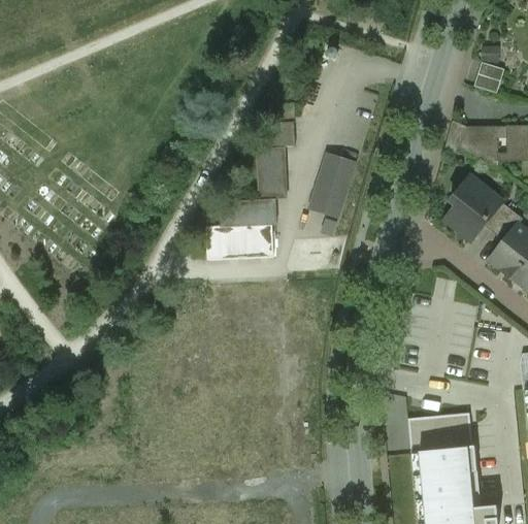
[(485,42),(483,58),(500,60),(502,44),(485,42)]
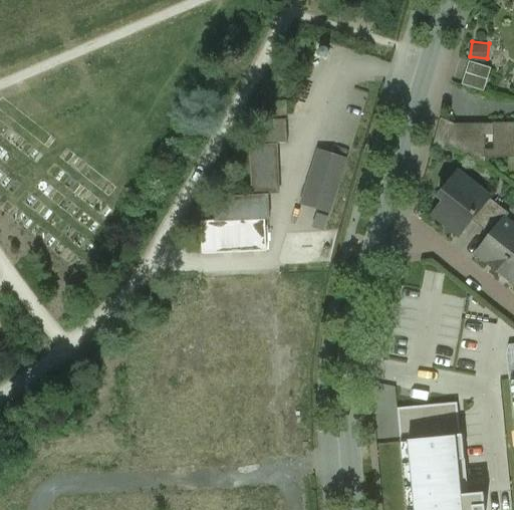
[(491,66),(469,59),(462,82),(484,89),(491,66)]
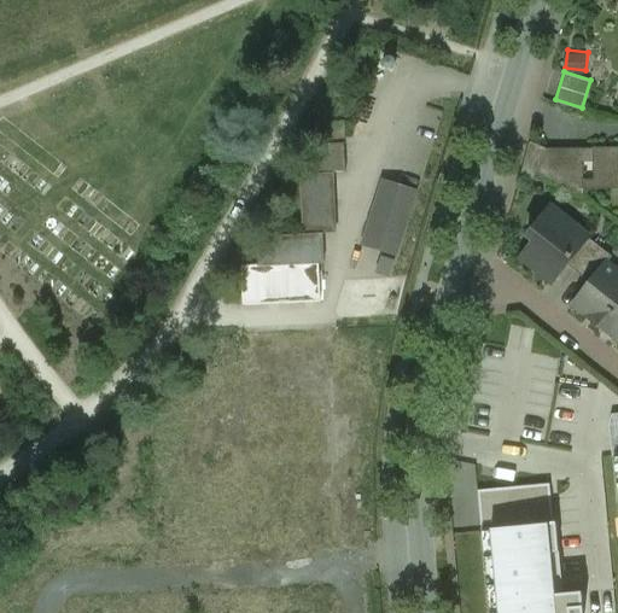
[(347,163),(345,139),(315,140),(318,165),(347,163)]
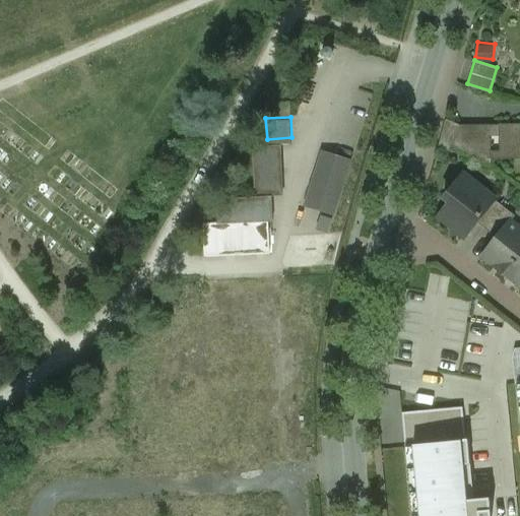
[(460,123),(446,117),(438,145),(449,149),(451,144),(460,123)]
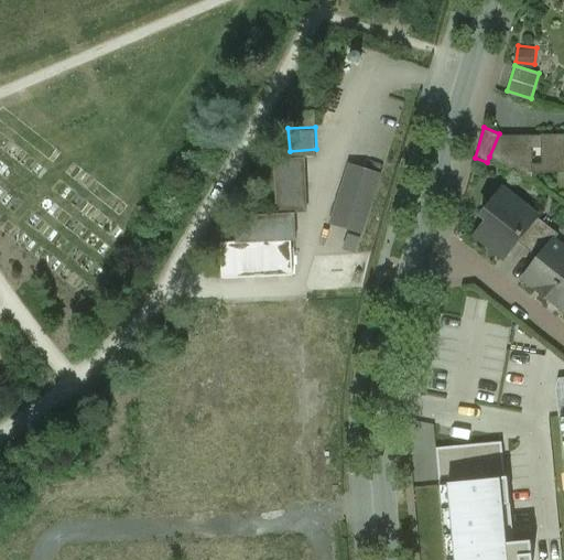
[(563,132),(532,133),(532,147),(563,146),(563,132)]
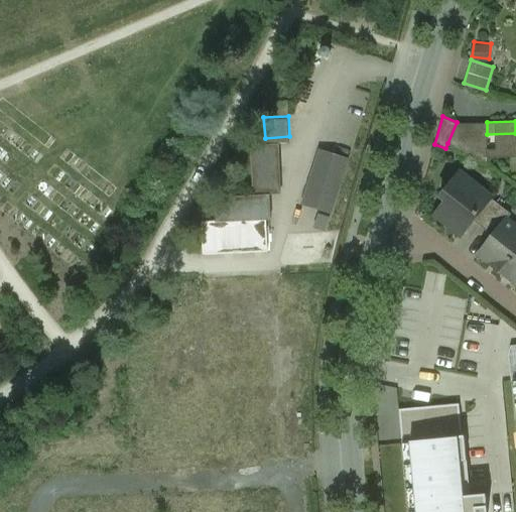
[(487,122),(457,122),(447,143),(488,161),(487,134),(487,122)]
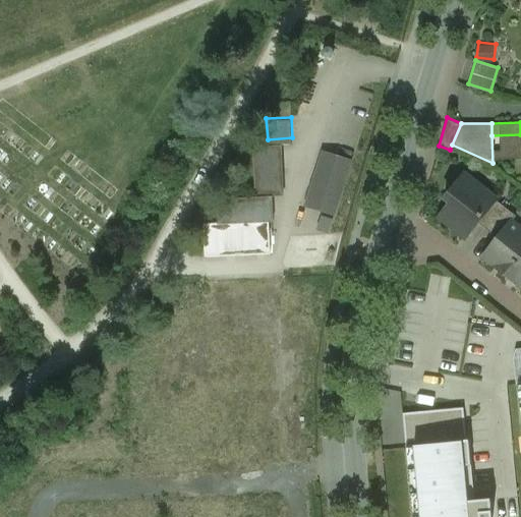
[(281,140),(254,142),(256,192),(283,191),(281,140)]
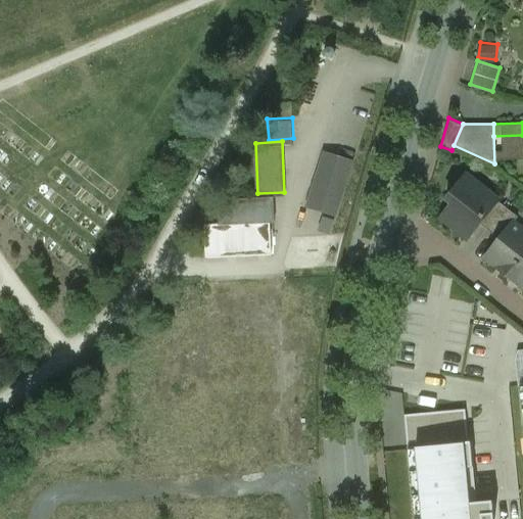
[(335,216),(353,159),(324,150),(306,206),(335,216)]
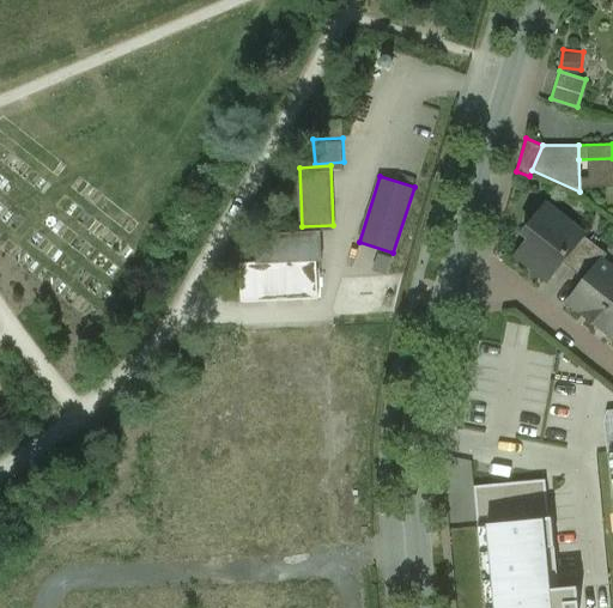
[(584,232),(546,202),(523,231),(529,236),(516,253),(530,263),(532,275),(542,274),(547,278),(562,260),(583,233),(584,232)]
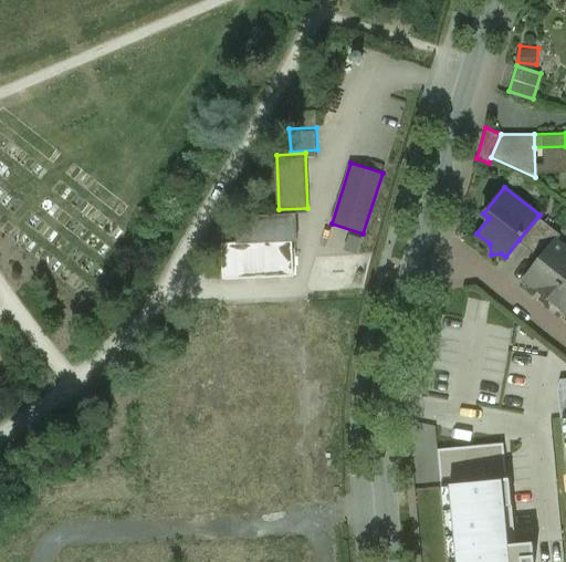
[(295,211),(238,215),(239,241),(297,238),(295,211)]
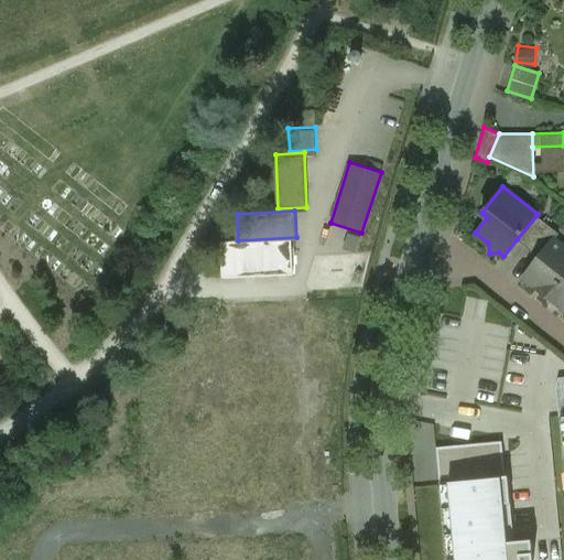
[(537,215),(517,239),(528,248),(546,223),(537,215)]
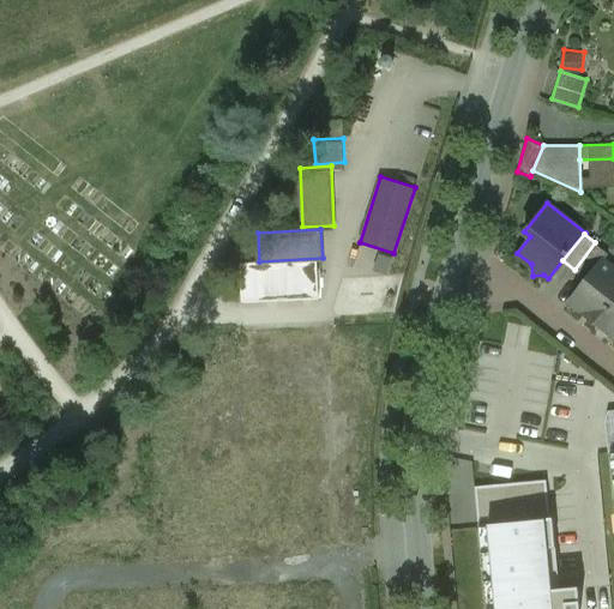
[(595,242),(575,270),(585,278),(602,258),(603,259),(608,253),(595,242)]
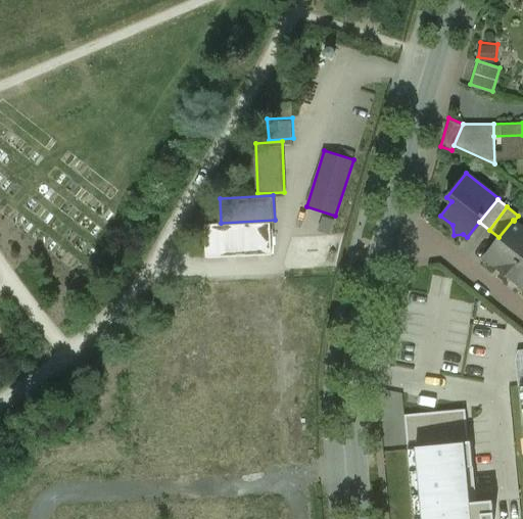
[(498,237),(484,255),(507,274),(522,252),(522,228),(514,221),(513,220),(498,237)]
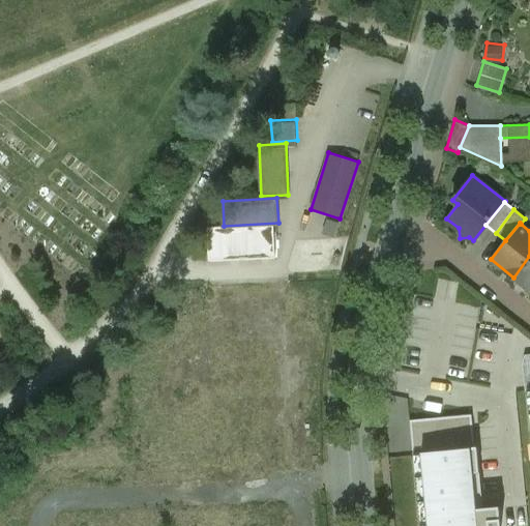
[(207,229),(208,259),(275,256),(274,226),(207,229)]
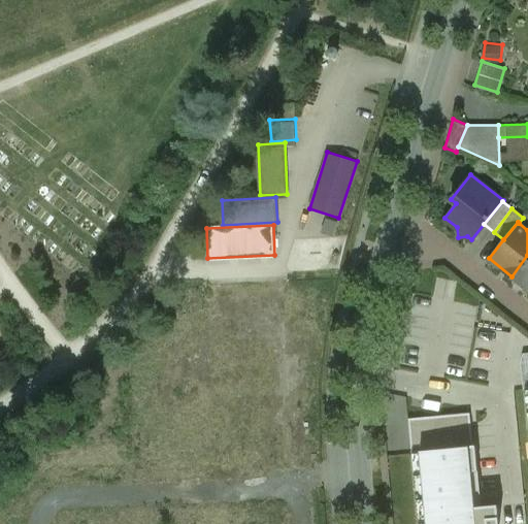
[(527,255),(512,276),(527,289),(527,255)]
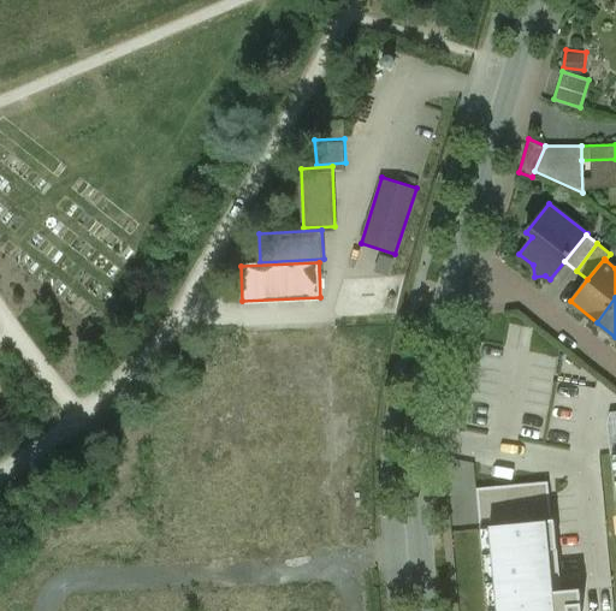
[(457,458),(458,481),(479,479),(477,456),(457,458)]
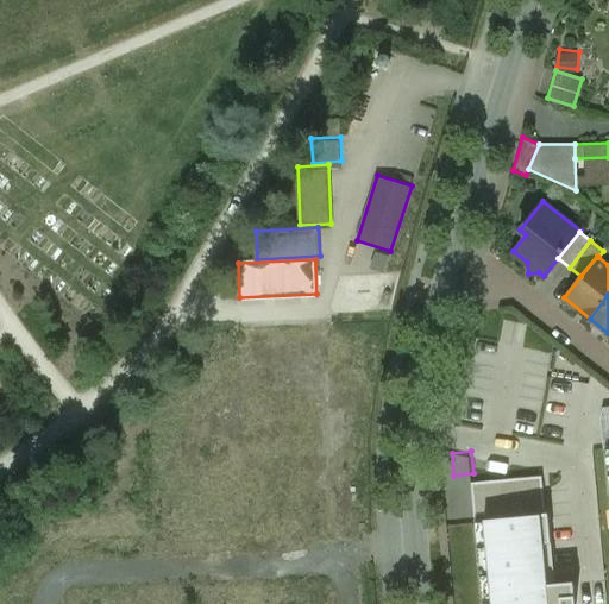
[(484,518),(491,603),(573,603),(572,582),(556,583),(554,583),(542,474),(471,480),(475,520),(484,518)]
